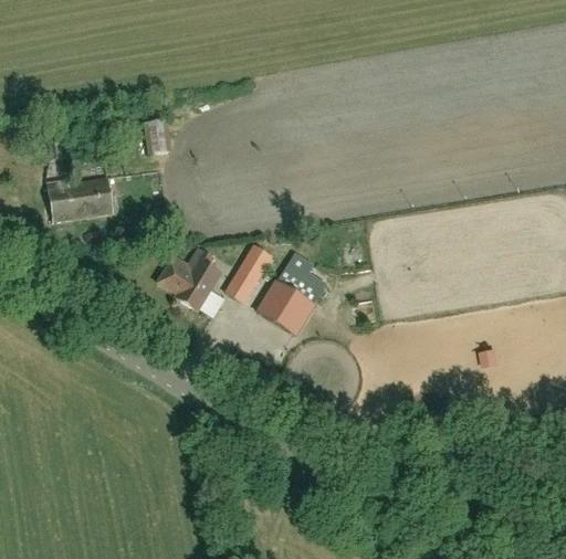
[(111,114),(114,138),(137,135),(133,111),(111,114)]
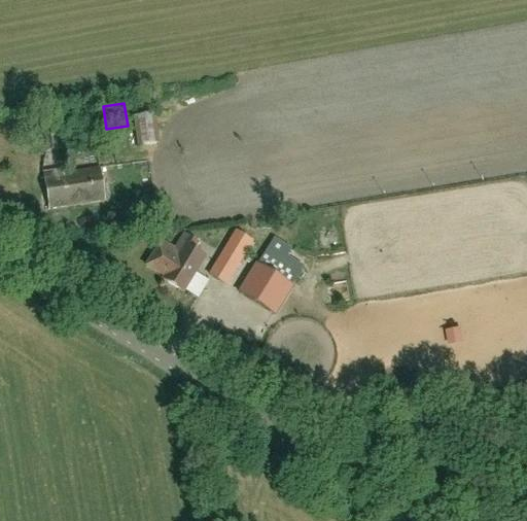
[(135,112),(138,141),(156,140),(153,110),(135,112)]
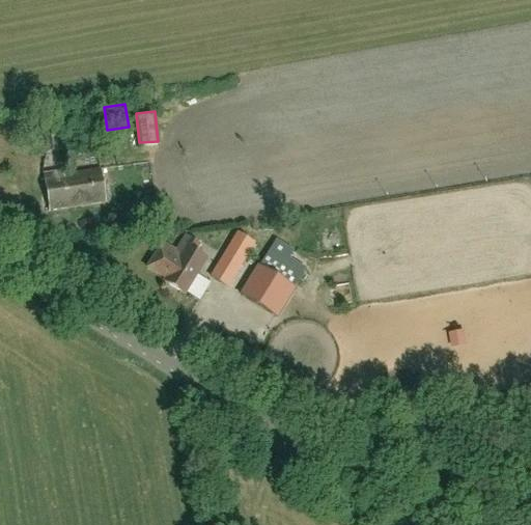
[(55,128),(50,128),(33,131),(36,149),(58,146),(55,128)]
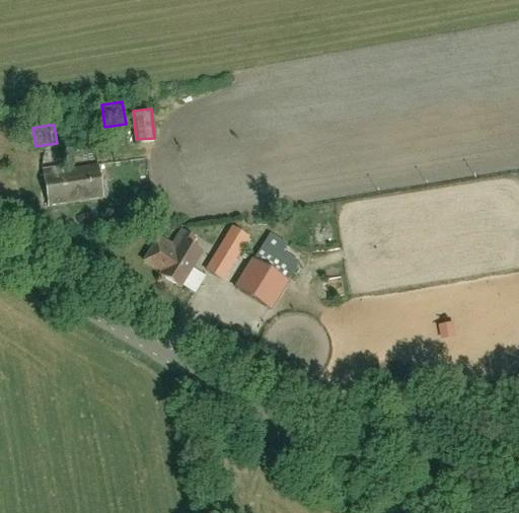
[(62,163),(42,166),(47,203),(102,195),(98,162),(63,167),(62,163)]
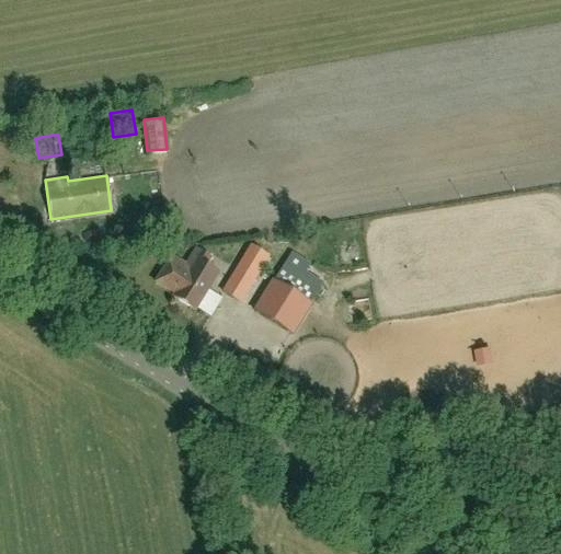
[(222,287),(231,292),(240,299),(268,253),(251,242),(222,287)]
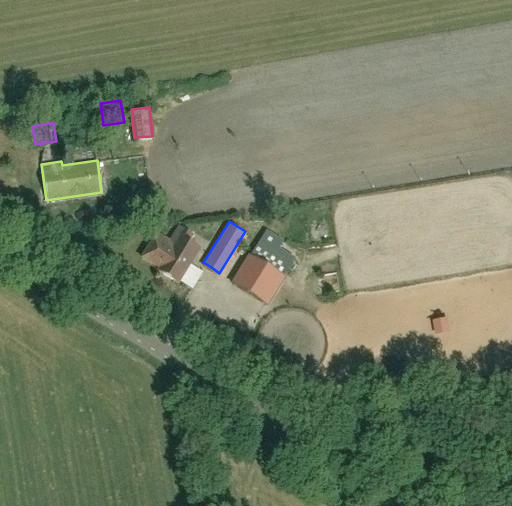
[(139,254),(160,266),(159,268),(178,279),(198,246),(188,240),(193,233),(179,224),(171,237),(156,227),(139,254)]
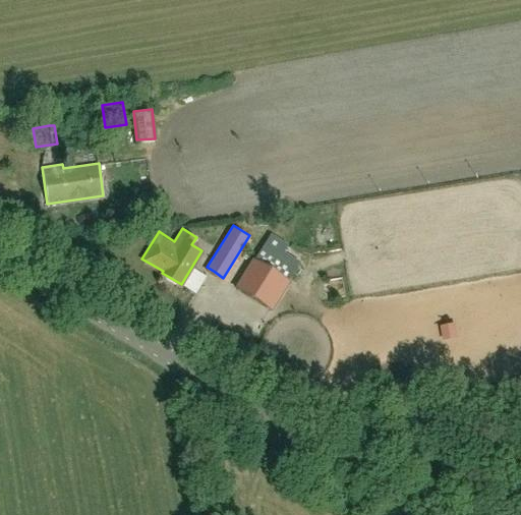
[(288,276),(253,255),(236,285),(270,306),(288,276)]
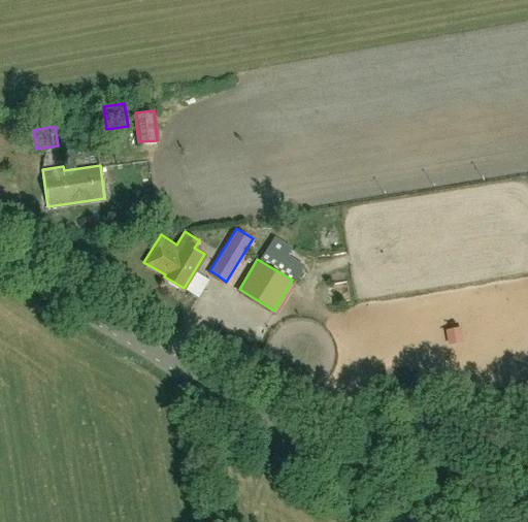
[(340,304),(358,303),(357,281),(338,282),(340,304)]
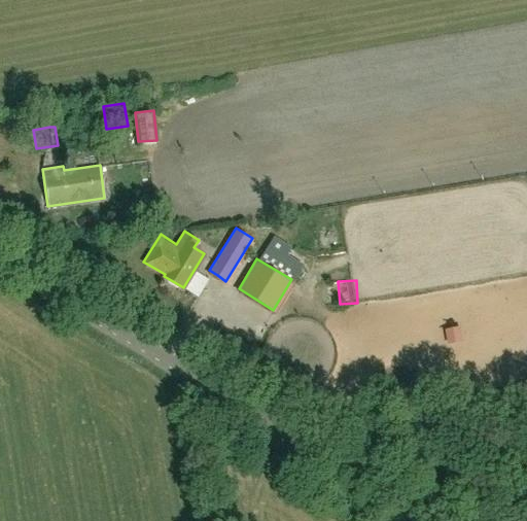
[(189,401),(186,406),(192,410),(196,405),(189,401)]
